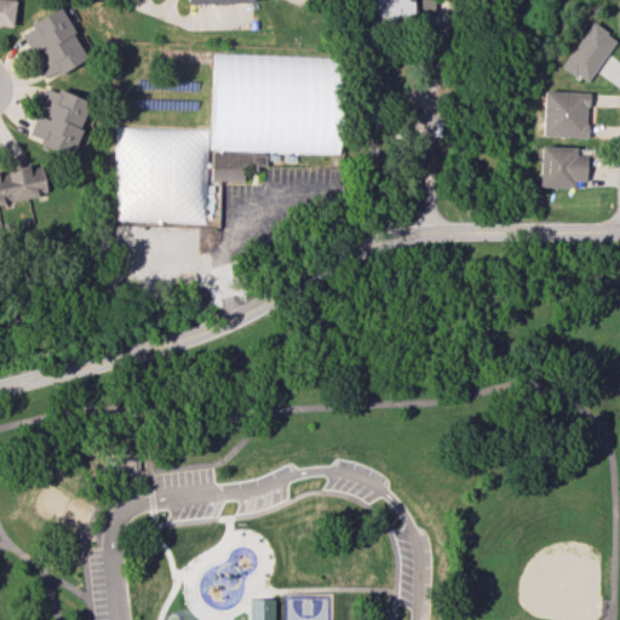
[(13,0),(0,0),(0,24),(12,26),(13,0)]
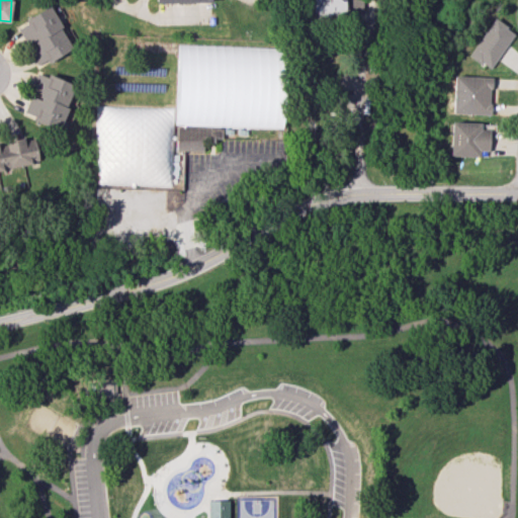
[(312,16),(361,16),(361,0),(305,0),(306,2),(312,2),(312,16)]
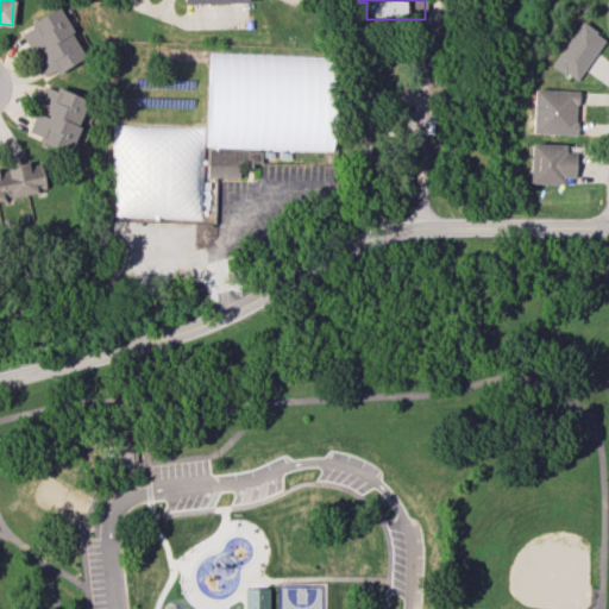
[(20,30),(33,54),(31,56),(44,79),(85,56),(58,8),(20,30)]
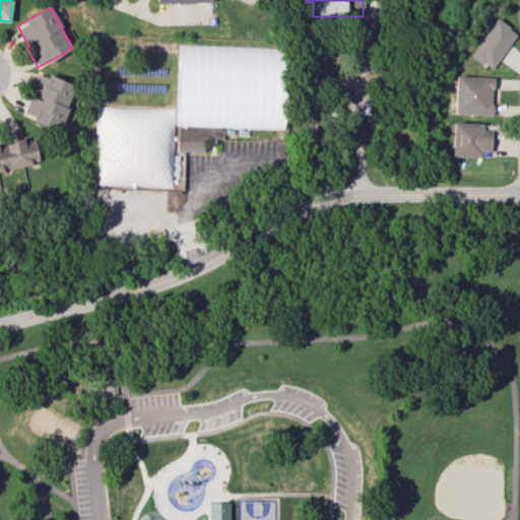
[(470,57),(493,70),(516,31),(494,18),(470,57)]
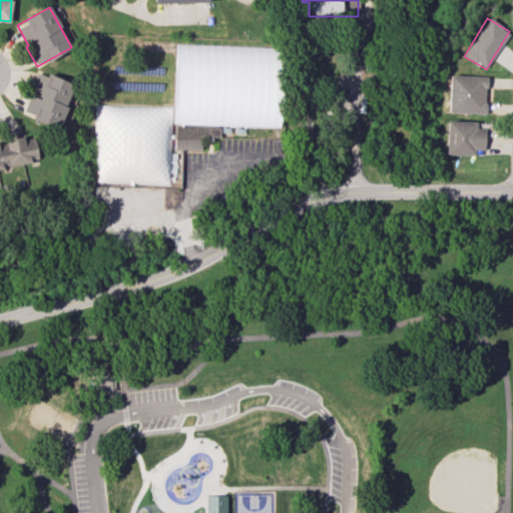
[(278,127),(279,46),(176,44),(174,124),(173,147),(201,148),(201,137),(222,138),(222,126),(278,127)]
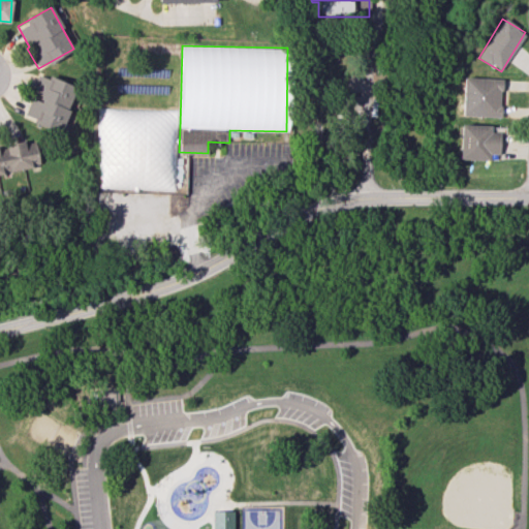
[(31,97),(23,118),(60,131),(76,87),(48,75),(48,78),(37,74),(31,92),(41,96),(39,101),(31,97)]
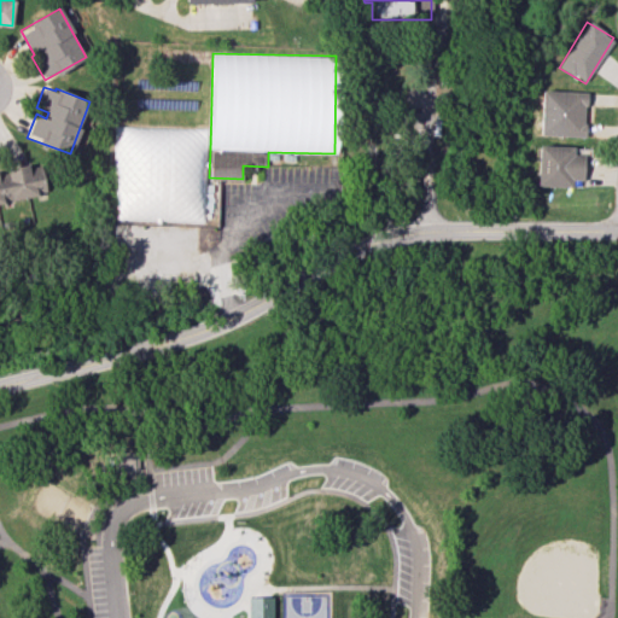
[(586,92),(541,91),(540,135),(584,136),(586,92)]
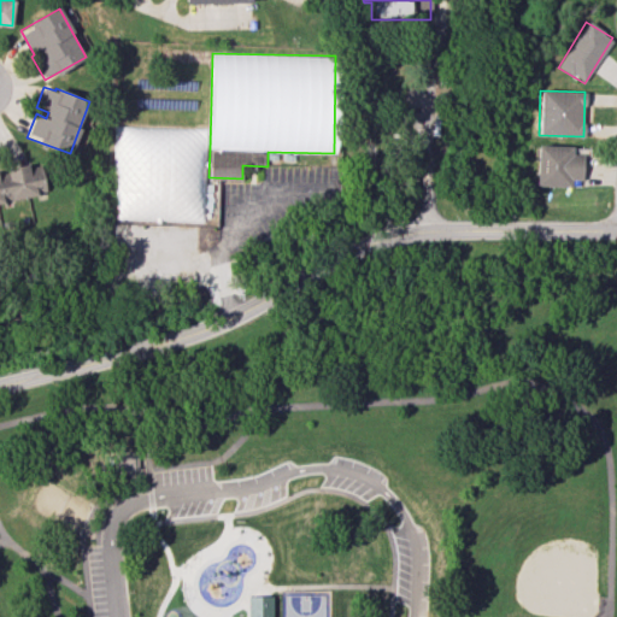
[(535,186),(570,187),(570,180),(582,180),(582,154),(571,154),(571,146),(536,145),(535,186)]
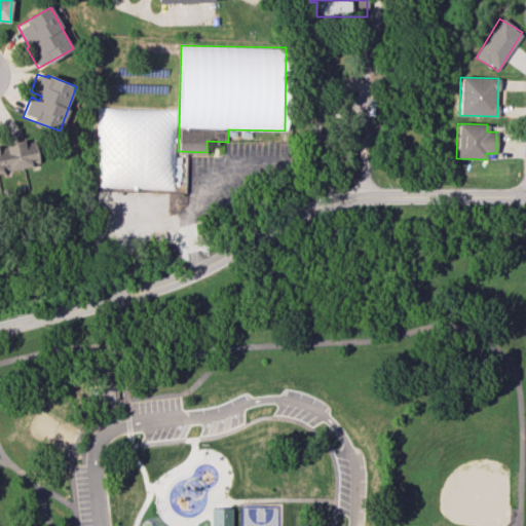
[(0,144),(0,172),(39,165),(36,149),(26,151),(24,140),(0,144)]
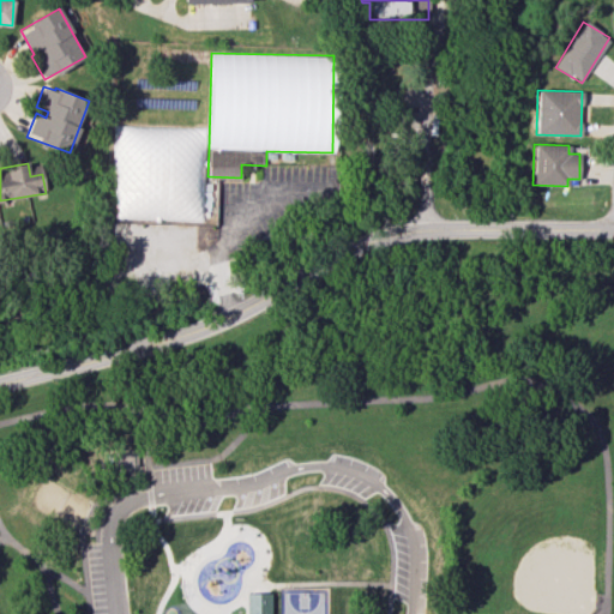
[(248,613),(248,591),(265,591),(271,591),(271,613),(248,613)]
